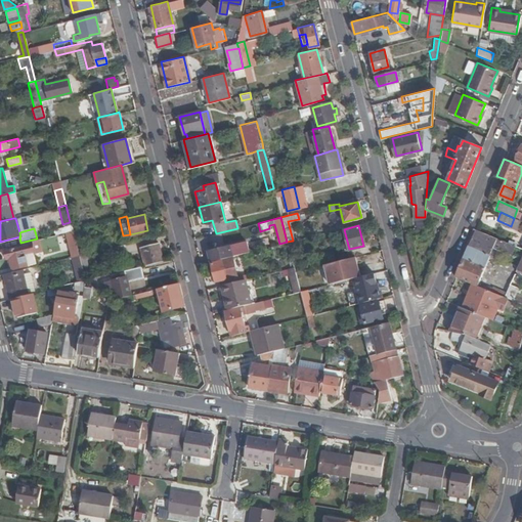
[(349,249),(344,229),(337,231),(342,251),(349,249)]
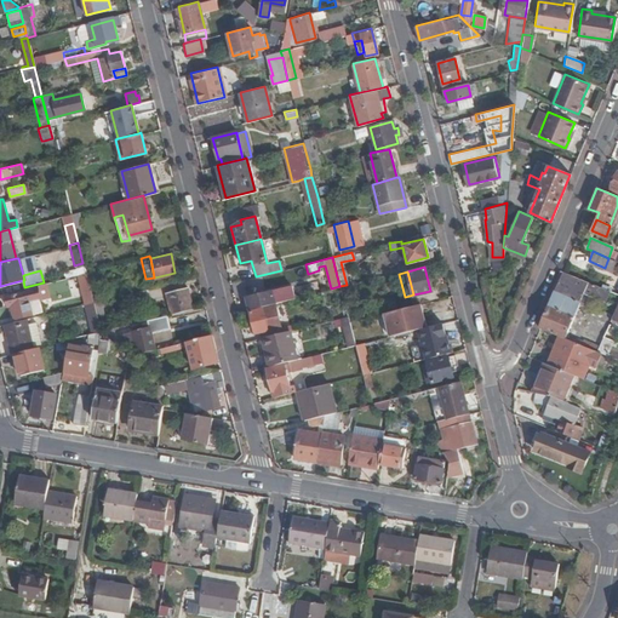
[(562,272),(539,327),(560,336),(562,337),(582,292),(604,302),(608,291),(562,272)]
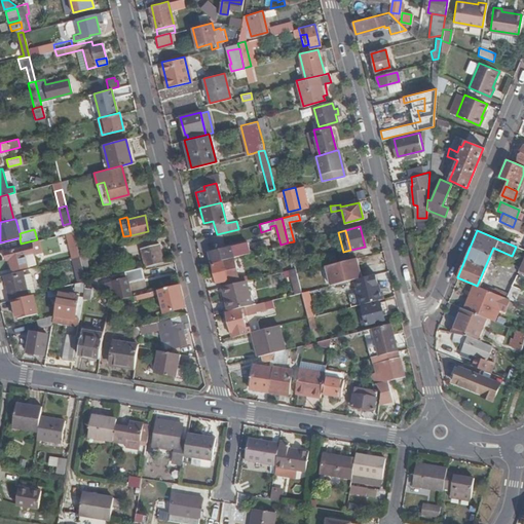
[(64,233),(70,257),(78,255),(75,244),(72,231),(64,233)]
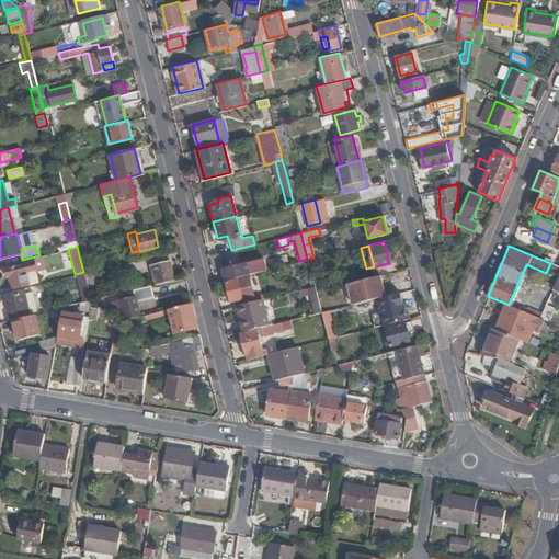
[(80,260),(83,272),(90,270),(87,258),(80,260)]
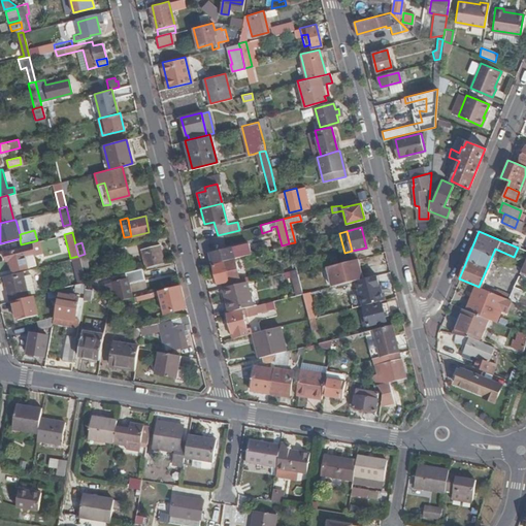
[(208,253),(211,263),(223,260),(238,256),(249,254),(247,243),(208,253)]
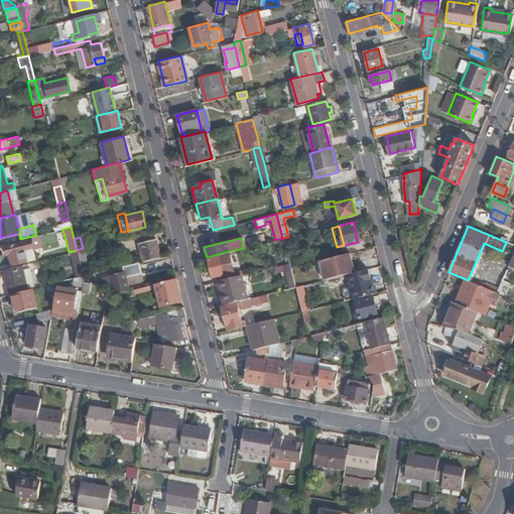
[(140,261),(158,256),(154,239),(136,243),(140,261)]
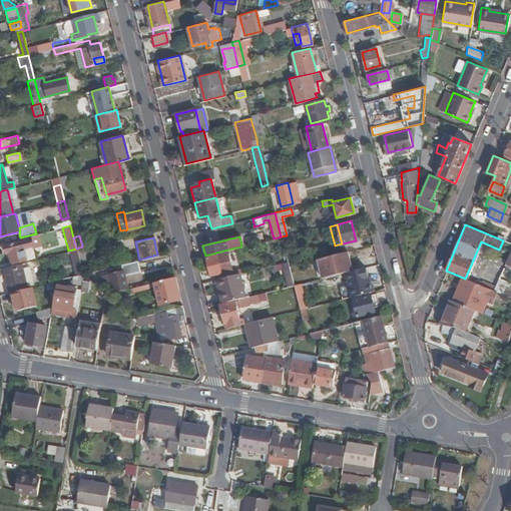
[(118,246),(117,238),(105,241),(107,249),(118,246)]
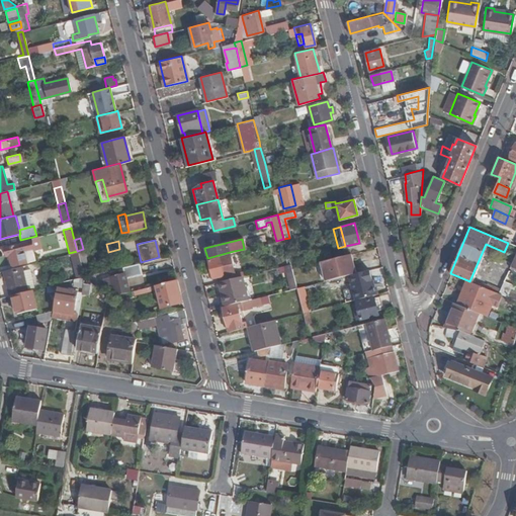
[(3,248),(5,255),(8,255),(10,264),(11,266),(25,262),(21,244),(3,248)]
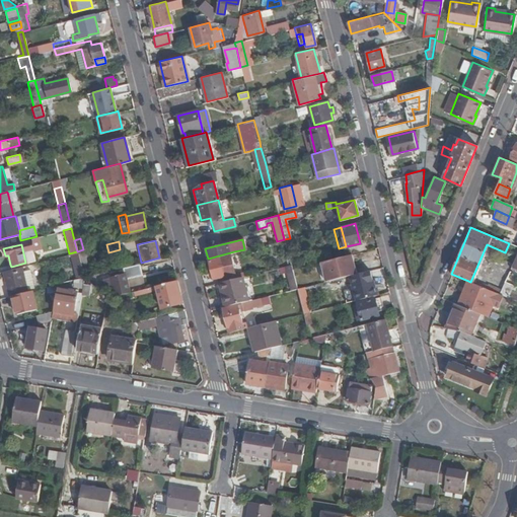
[(83,249),(77,251),(80,265),(86,263),(83,249)]
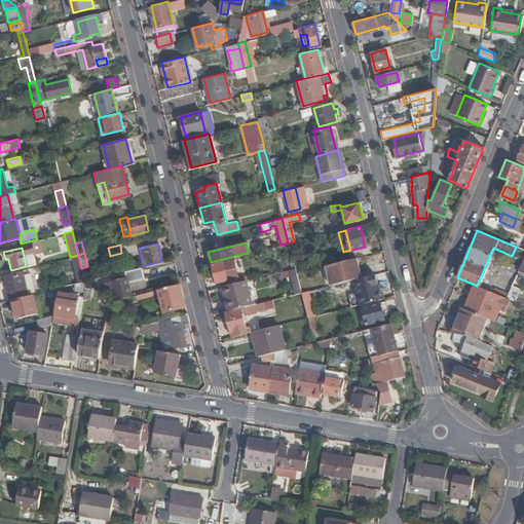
[(78,255),(70,257),(76,282),(84,279),(81,268),(78,255)]
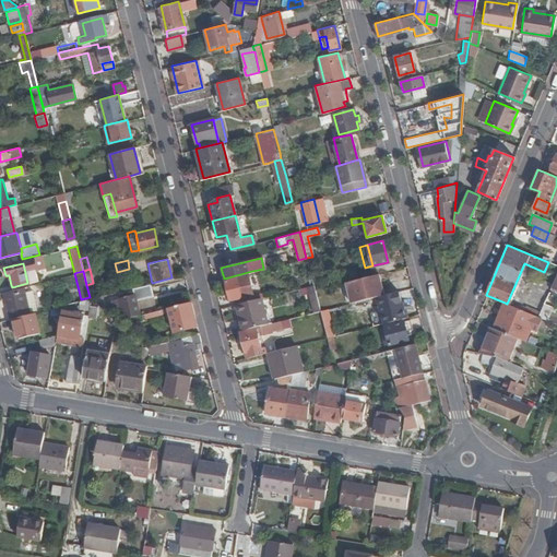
[(252,271),(236,275),(237,277),(225,281),(229,299),(251,294),(247,276),(253,275),(252,271)]
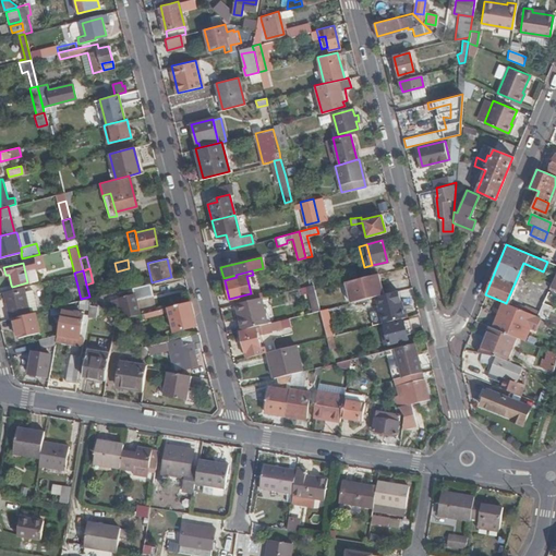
[(377,273),(343,281),(349,302),(373,295),(383,293),(377,273)]
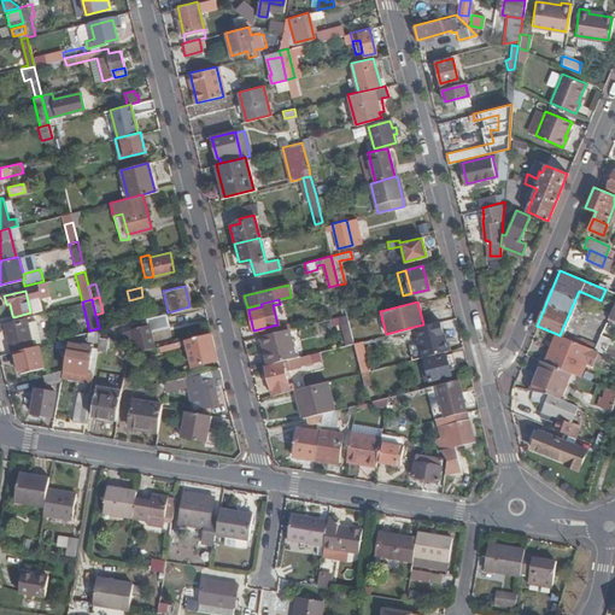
[(136,351),(153,347),(148,329),(167,326),(164,312),(145,317),(146,324),(128,329),(132,341),(134,341),(136,351)]
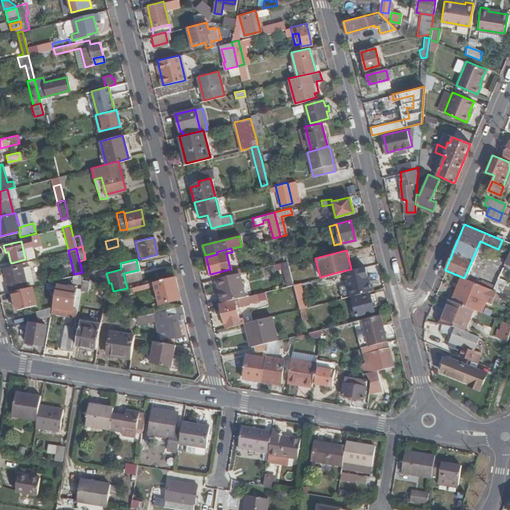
[(167,263),(140,272),(144,283),(171,274),(167,263)]
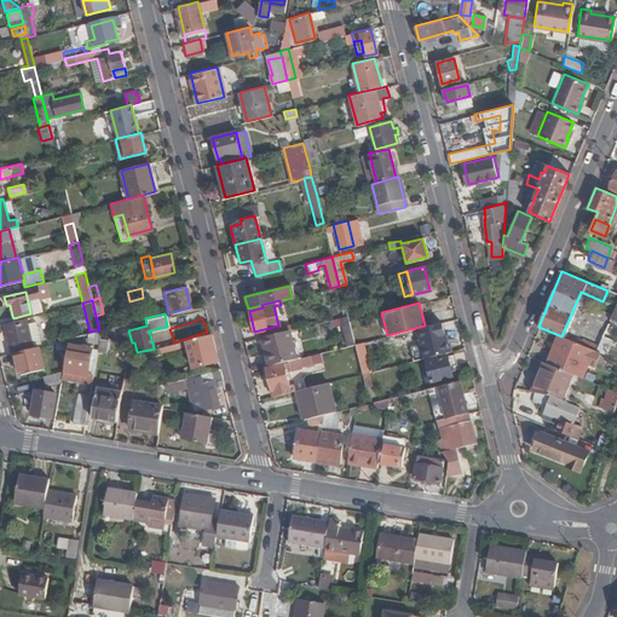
[(41,342),(36,321),(24,324),(30,345),(41,342)]
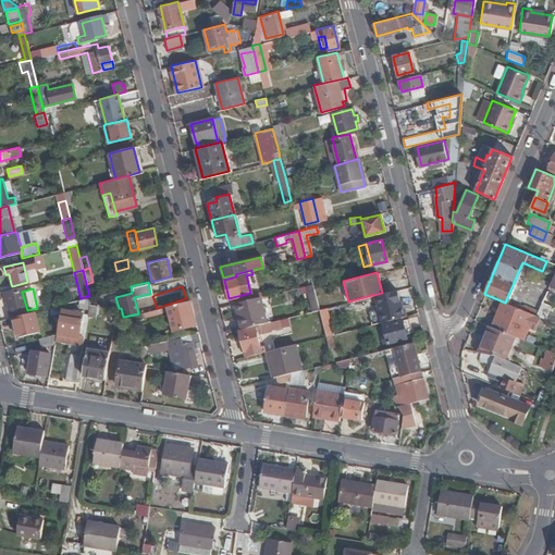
[(27,310),(22,292),(16,293),(16,290),(2,293),(8,315),(27,310)]
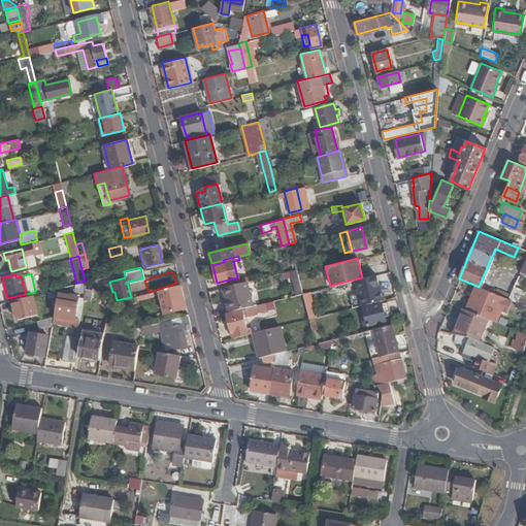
[(362,277),(353,280),(356,291),(349,293),(352,304),(382,297),(375,274),(362,277)]
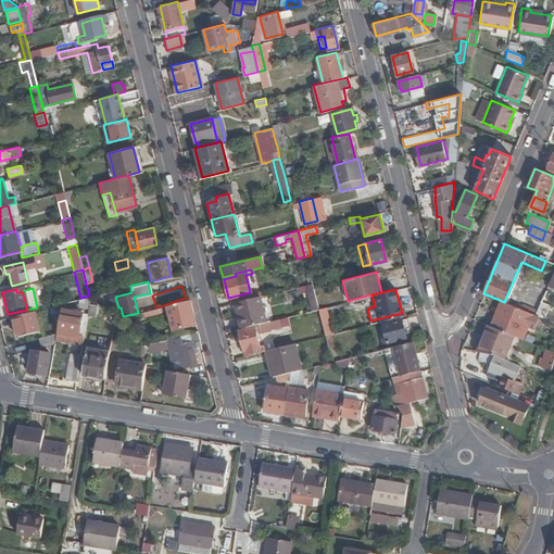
[(99,293),(89,296),(96,302),(101,307),(109,314),(112,311),(99,293)]
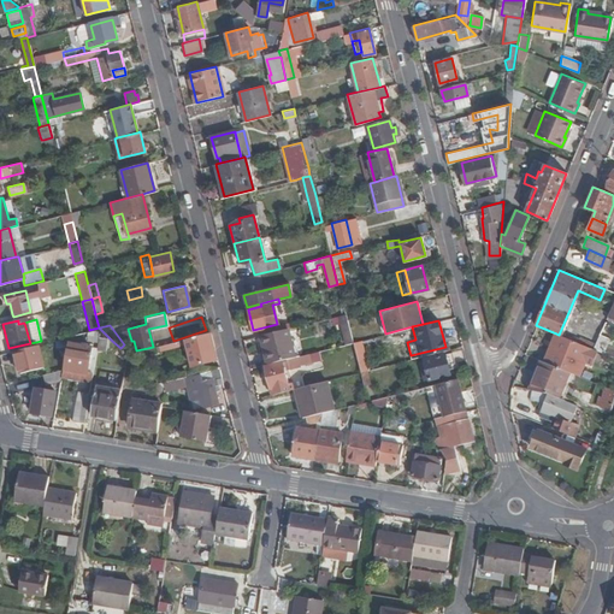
[(106,335),(99,328),(95,348),(104,349),(106,335)]
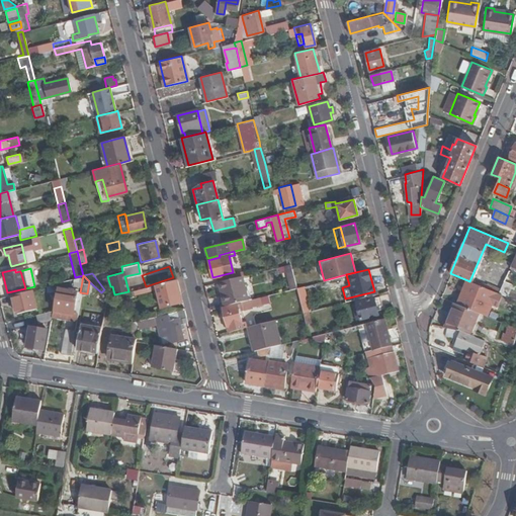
[(221,281),(226,306),(248,299),(242,275),(221,281)]
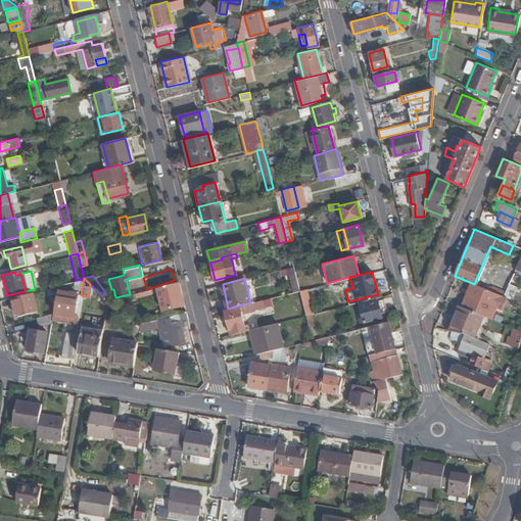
[(183,304),(178,282),(134,293),(135,297),(156,293),(160,310),(183,304)]
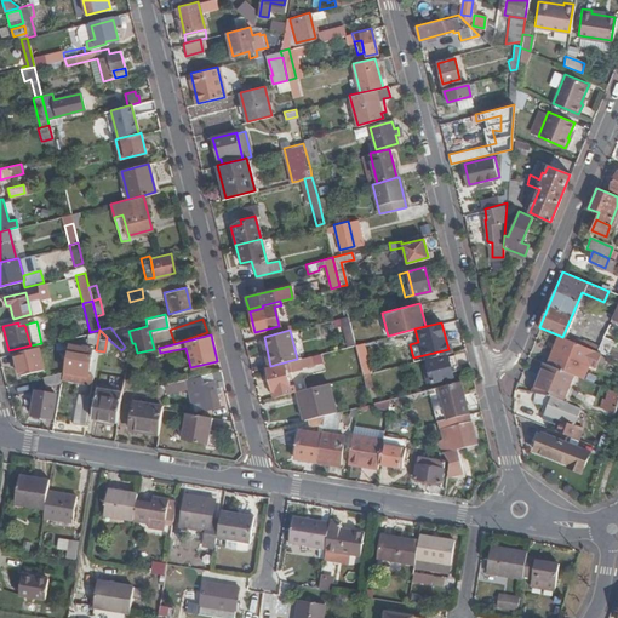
[(560,336),(548,364),(571,373),(578,377),(583,364),(593,367),(600,353),(595,352),(562,337),(560,336)]
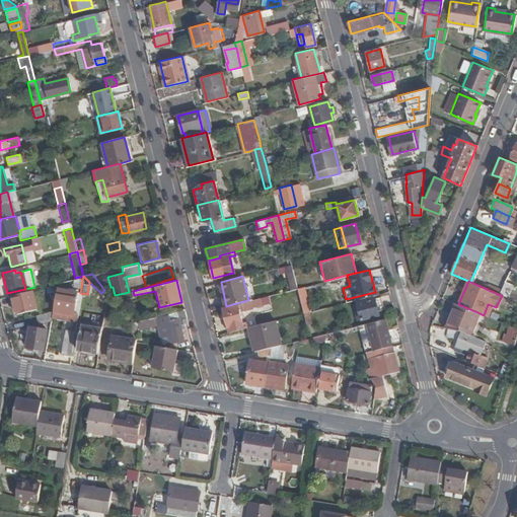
[(516,301),(516,287),(503,282),(498,294),(502,295),(516,301)]
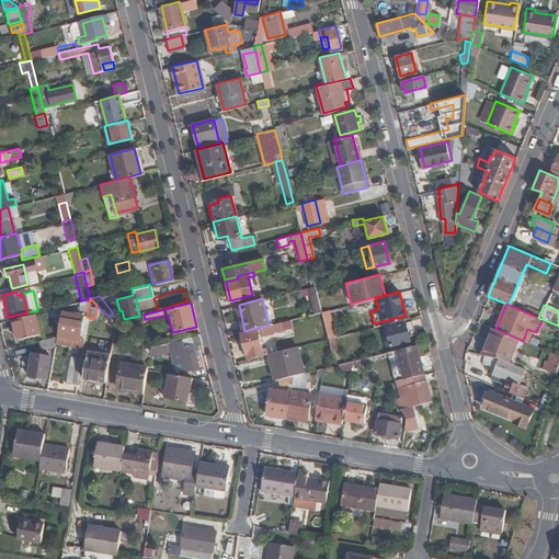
[(82,315),(61,310),(56,334),(78,339),(82,315)]
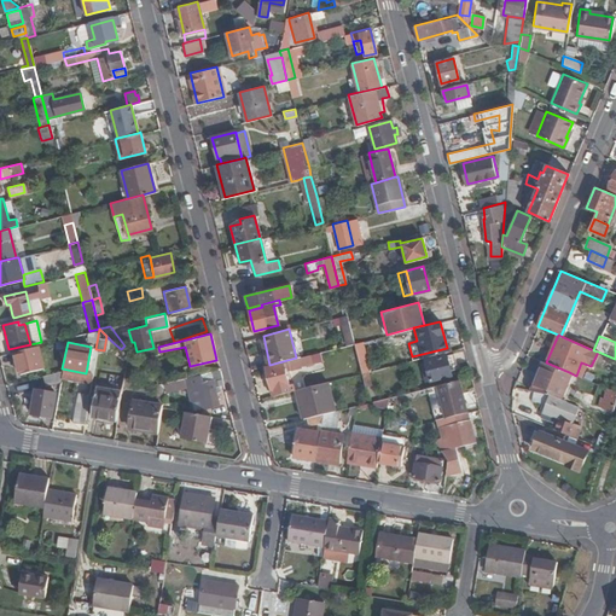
[(121,349),(112,342),(110,355),(120,356),(118,360),(126,361),(127,355),(127,354),(121,349)]
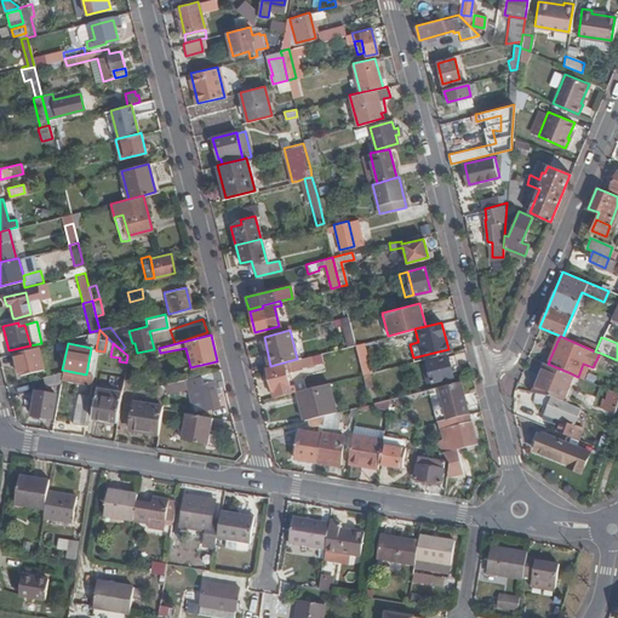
[(356,344),(354,344),(361,375),(368,373),(367,366),(364,367),(359,349),(358,349),(356,344)]
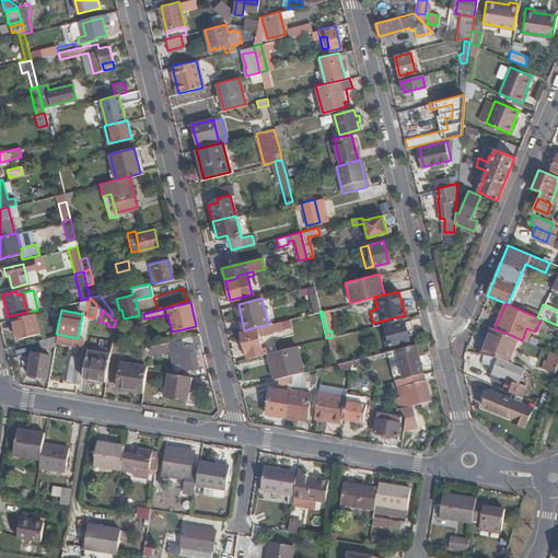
[(34,312),(12,318),(16,338),(38,333),(34,312)]
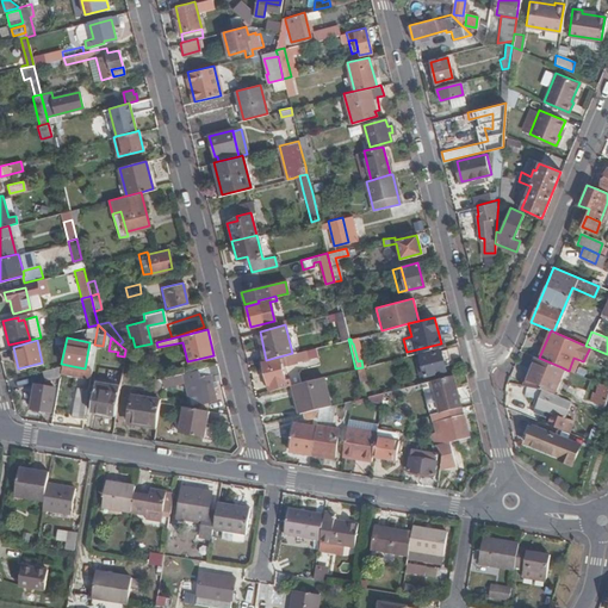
[(267,391),(290,385),(289,379),(285,379),(281,367),(296,364),(295,363),(306,359),(304,349),(292,353),(266,360),(259,361),(267,391)]
